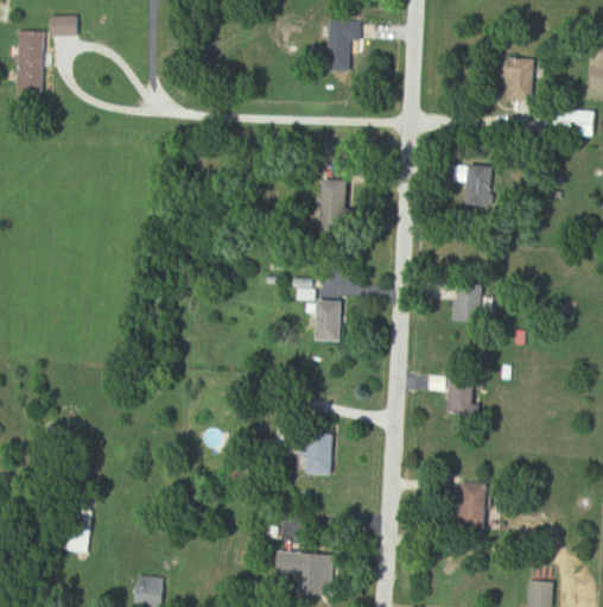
[(75,35),(75,17),(50,17),(50,35),(75,35)]
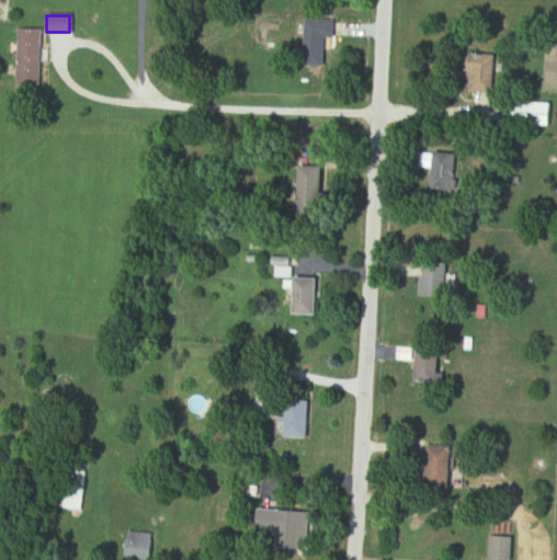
[(330,19),(304,19),(304,66),(330,66),(330,19)]
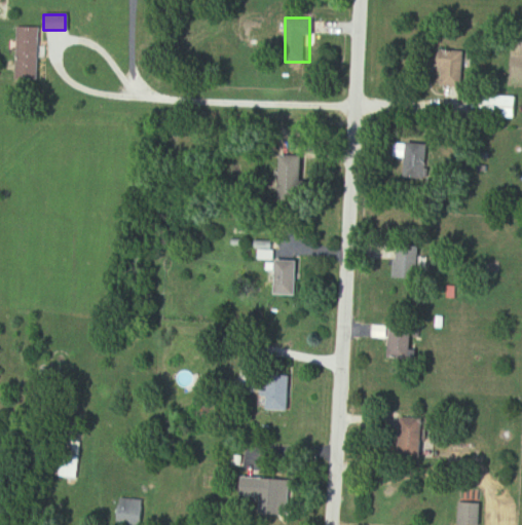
[(36,27),(14,27),(14,79),(36,79),(36,27)]
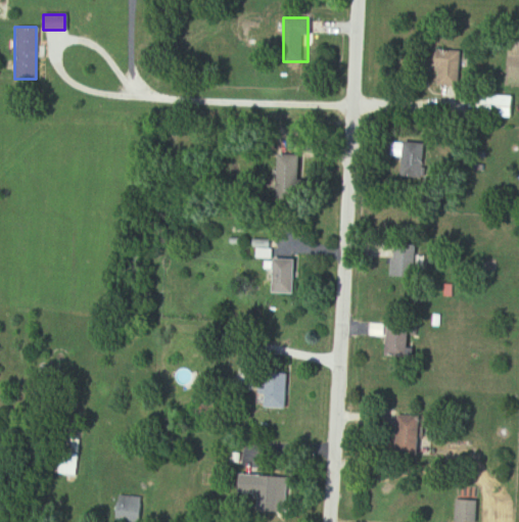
[(438,84),(461,87),(464,51),(442,49),(438,84)]
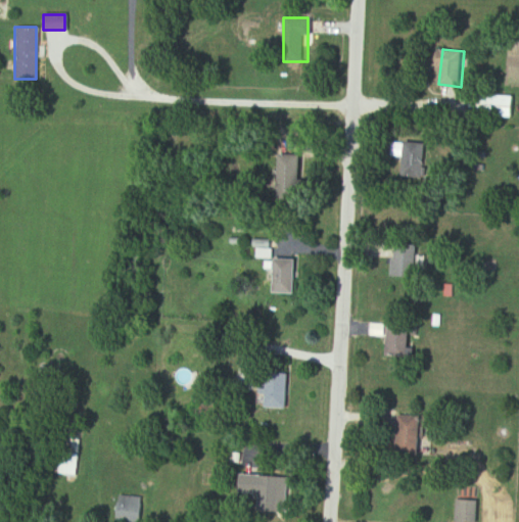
[(516,96),(479,96),(479,116),(516,116),(516,96)]
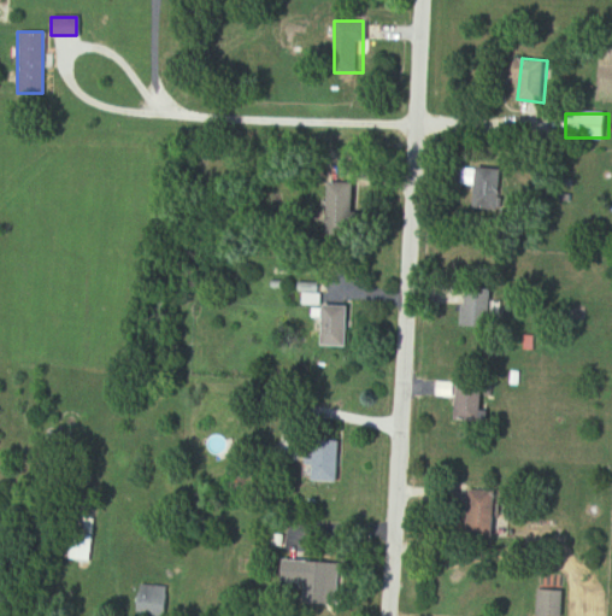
[(500,169),(475,169),(475,209),(500,209),(500,169)]
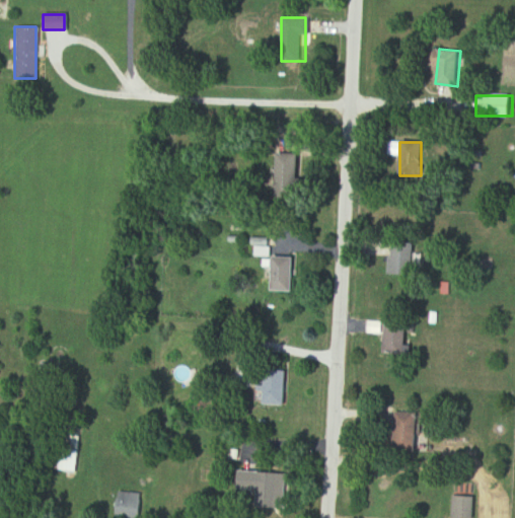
[(295,155),(274,155),(274,201),(295,201),(295,155)]
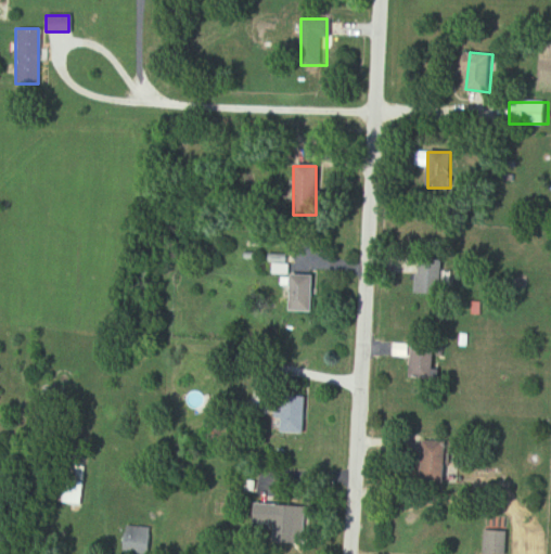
[(441,295),(443,260),(418,259),(417,294),(441,295)]
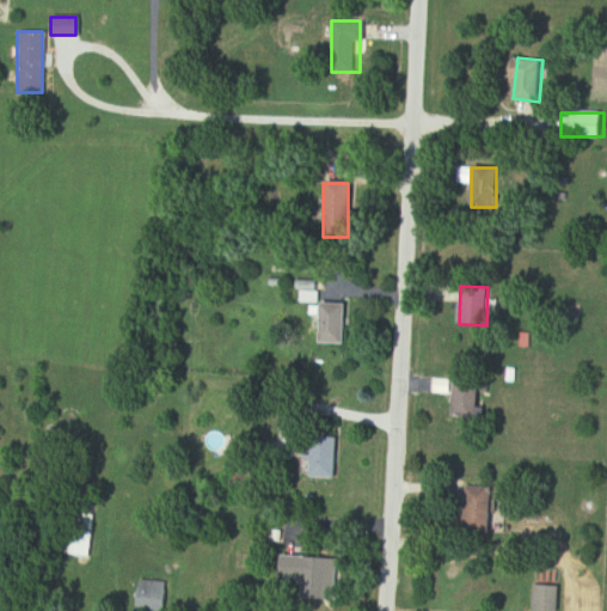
[(318,304),(318,344),(342,344),(342,304),(318,304)]
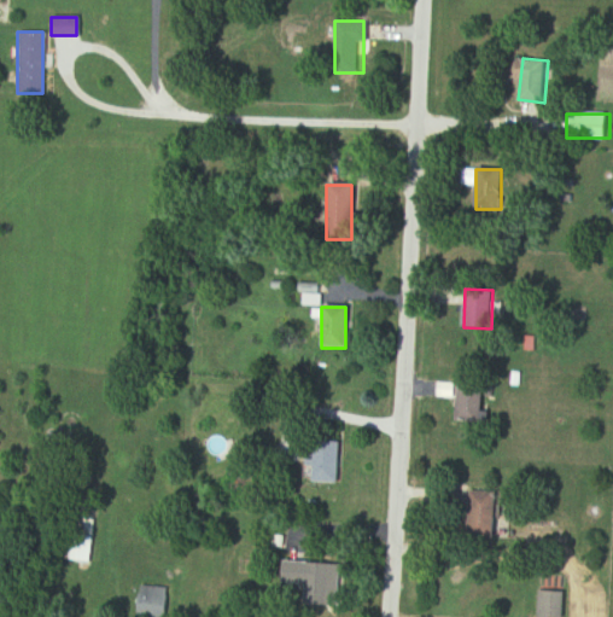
[(461,383),(457,417),(480,419),(485,385),(461,383)]
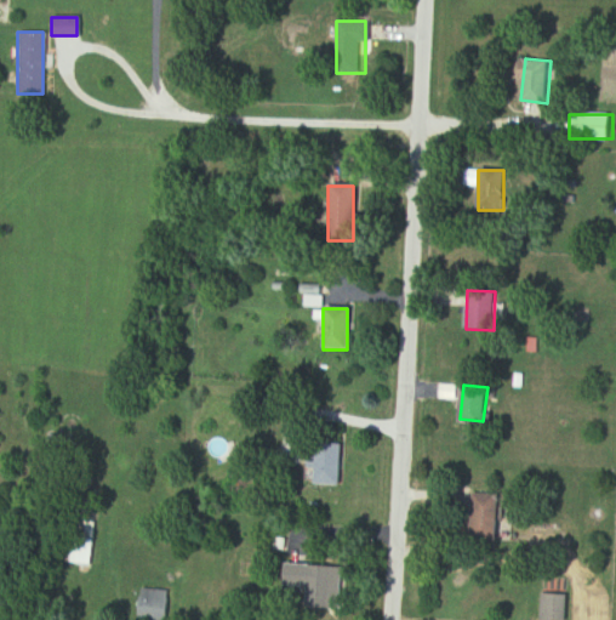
[(340,445),(315,445),(315,462),(309,462),(309,484),(340,484),(340,445)]
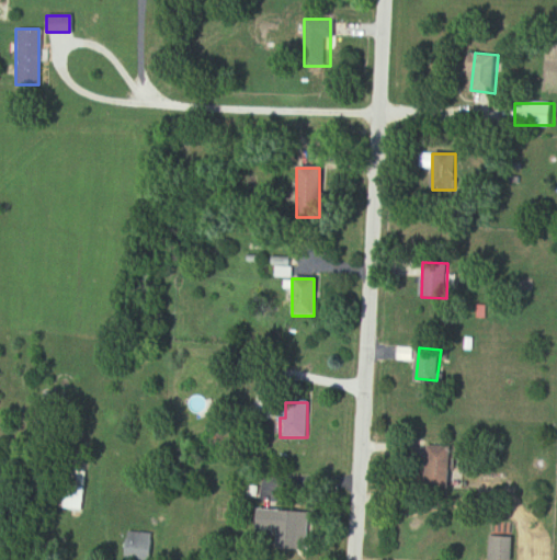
[(451,487),(451,446),(427,446),(427,487),(451,487)]
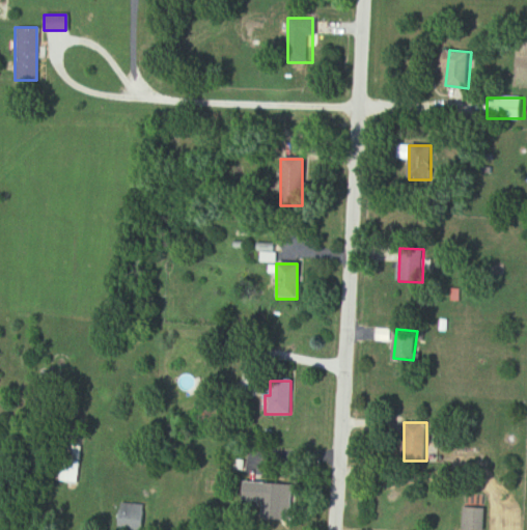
[(57,479),(73,482),(77,459),(61,456),(57,479)]
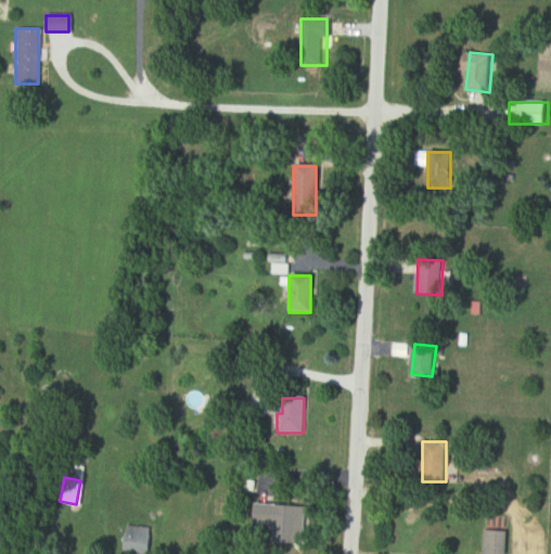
[(304,506),(255,502),(253,524),(289,527),(287,540),(300,542),(304,506)]
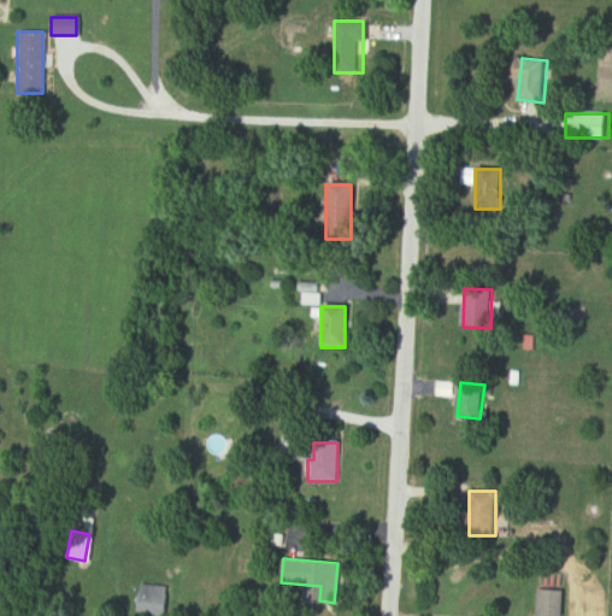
[(133,615),(160,615),(162,584),(134,584),(133,615)]
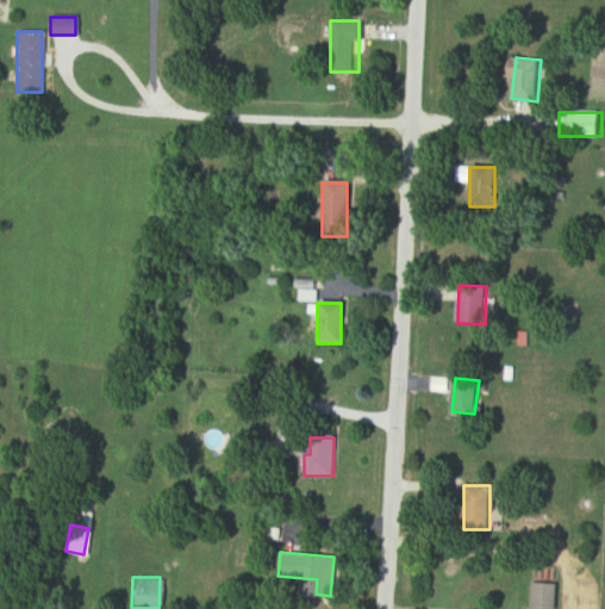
[(555,582),(529,582),(529,608),(555,608),(555,582)]
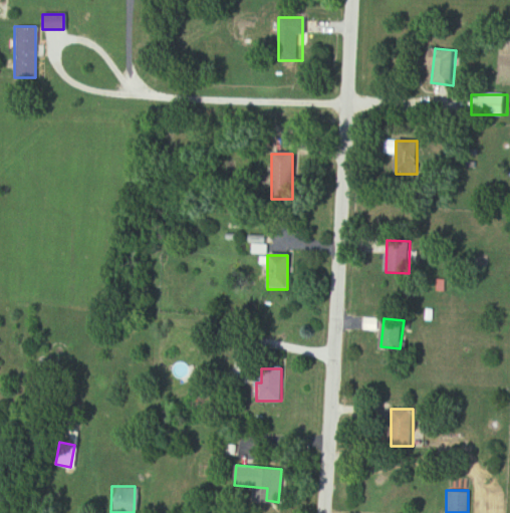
[(496,512),(496,502),(478,502),(477,512),(496,512)]
